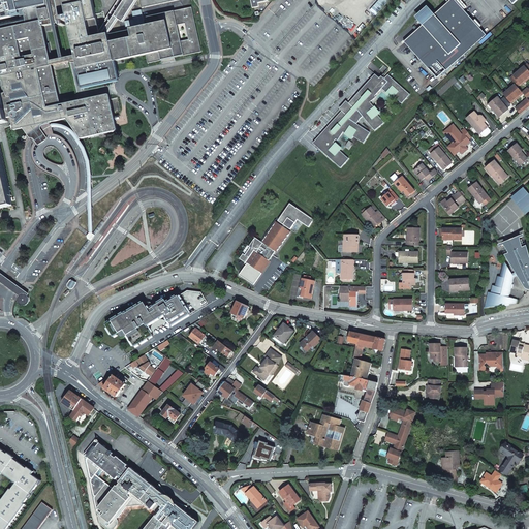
[(11,117),(14,130),(23,128),(28,135),(35,130),(35,131),(39,131),(40,127),(41,127),(40,125),(48,124),(50,124),(50,122),(66,118),(81,138),(98,134),(102,133),(116,130),(109,95),(78,101),(78,102),(60,105),(52,66),(79,60),(84,87),(102,83),(107,75),(107,74),(112,78),(115,71),(111,69),(112,68),(116,61),(147,54),(149,63),(162,60),(166,59),(166,62),(170,61),(170,58),(175,57),(201,52),(192,8),(148,18),(150,27),(110,35),(101,37),(100,32),(92,0),(58,0),(56,1),(56,0),(23,0),(28,21),(0,26),(0,208),(11,206),(0,150),(0,123),(8,122),(7,118),(11,117)]
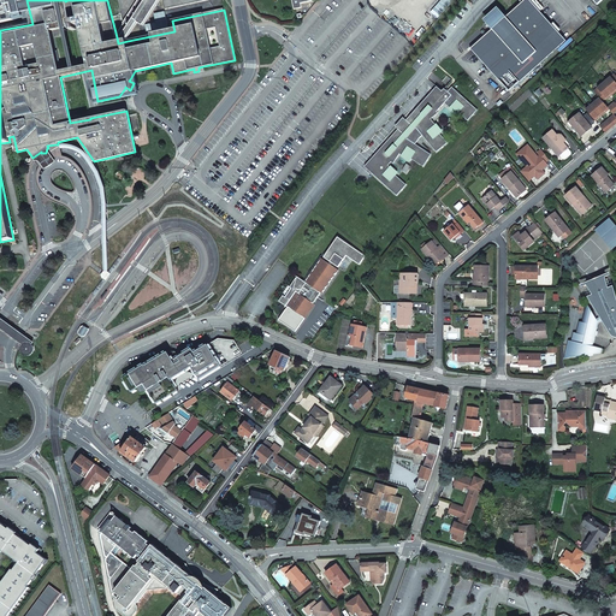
[(118,43),(128,41),(128,39),(138,23),(144,27),(160,0),(138,0),(124,23),(125,24),(117,37),(118,43)]
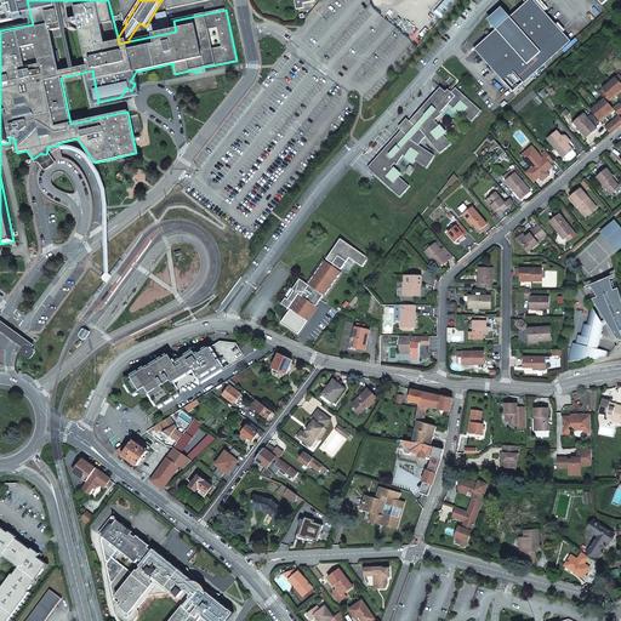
[(513,92),(571,41),(563,33),(560,35),(553,28),(557,24),(536,3),(533,7),(528,3),(511,17),(505,10),(494,20),(500,26),(499,27),(497,28),(496,30),(474,50),(513,92)]
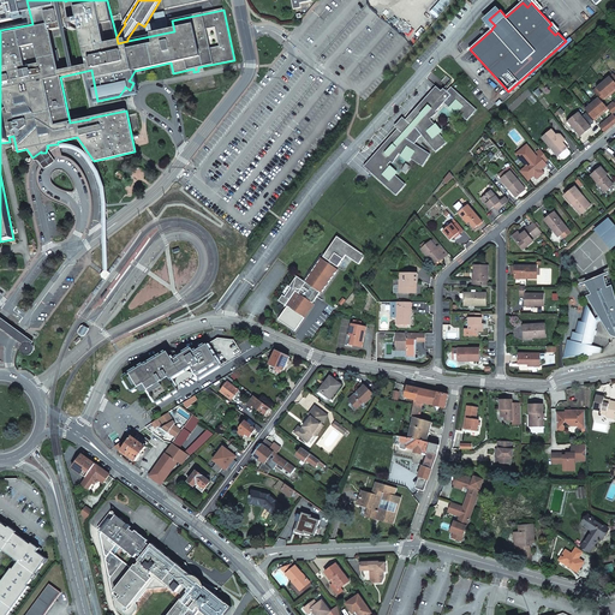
[(614,75),(614,73),(604,83),(613,94),(614,91),(614,75)]
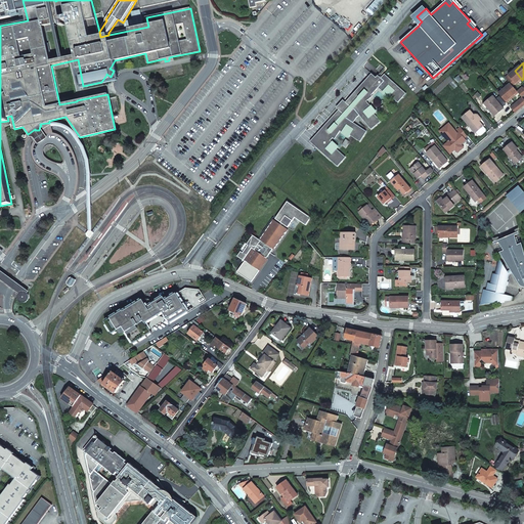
[(119,74),(111,68),(110,69),(114,71),(111,77),(106,74),(106,75),(115,80),(119,74)]
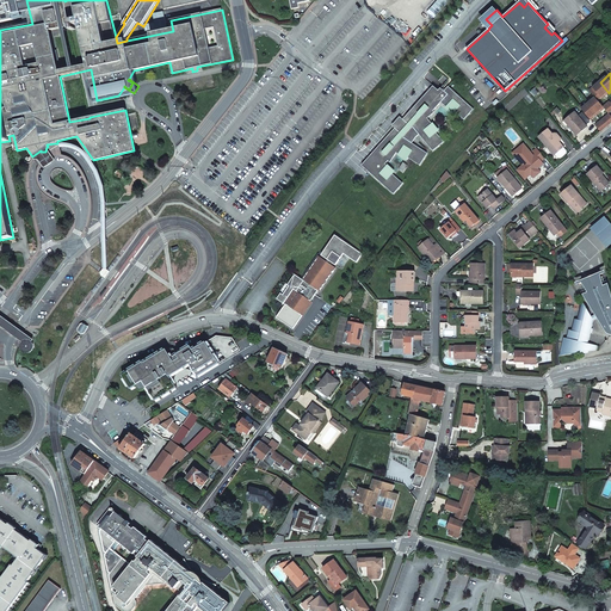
[(590,91),(593,96),(598,100),(602,98),(605,94),(605,96),(609,93),(600,82),(590,91)]
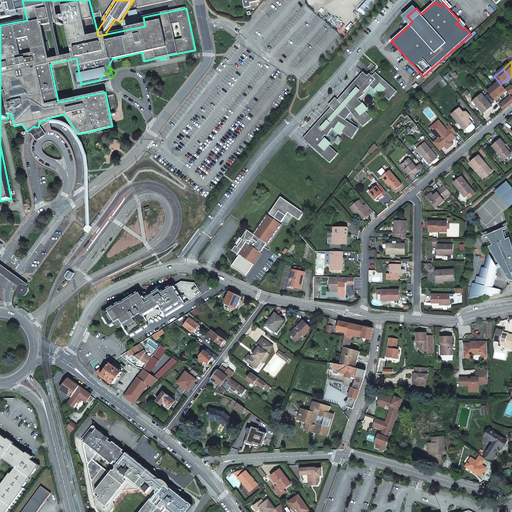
[(330,163),(338,154),(329,146),(330,144),(323,137),(325,135),(323,133),(325,131),(329,133),(332,128),(341,134),(342,132),(352,139),(358,128),(345,120),(348,115),(351,113),(363,127),(372,119),(366,111),(367,110),(358,99),(361,97),(359,93),(361,91),(363,93),(370,86),(380,95),(381,94),(389,100),(397,91),(383,81),(376,72),(372,76),(369,74),(367,76),(363,72),(338,100),(331,108),(303,139),(330,163)]
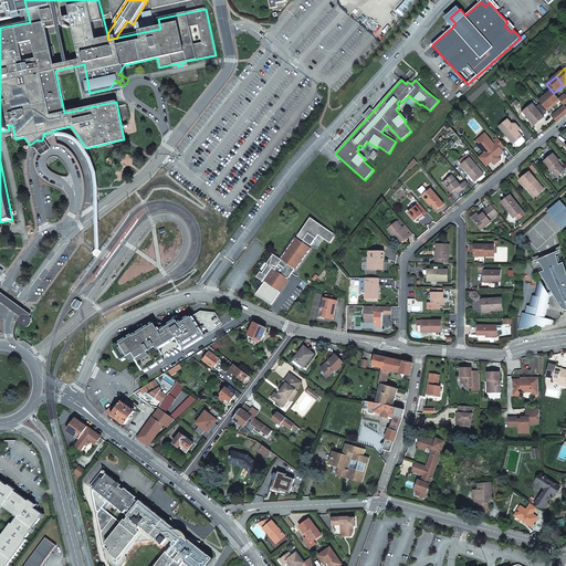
[(540,96),(537,98),(547,109),(551,107),(552,108),(557,103),(556,102),(559,100),(559,98),(554,93),(549,88),(547,90),(549,92),(542,98),(540,96)]
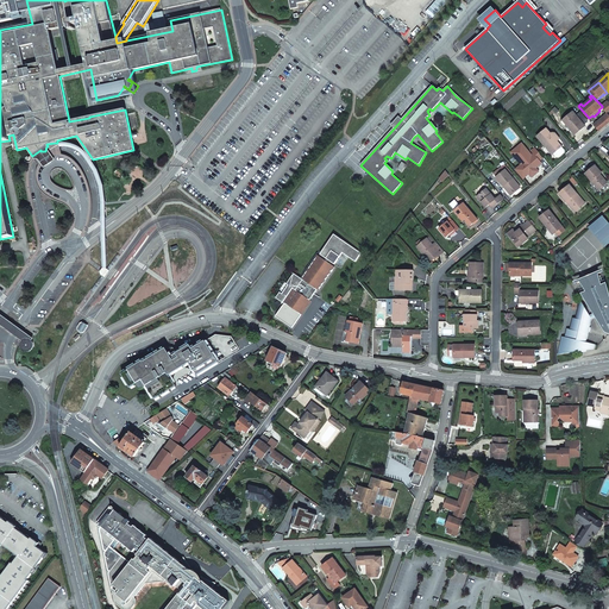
[(570,126),(569,126),(572,131),(576,136),(586,126),(573,112),(565,119),(570,126)]
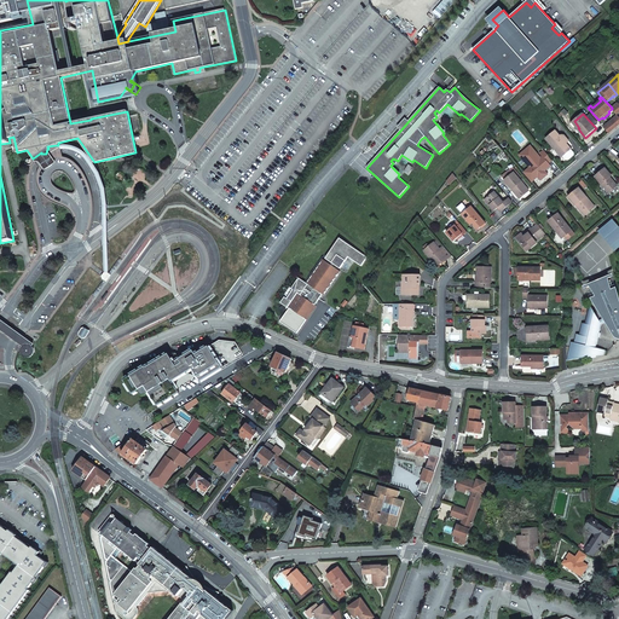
[(405,119),(397,127),(400,131),(409,121),(405,119)]
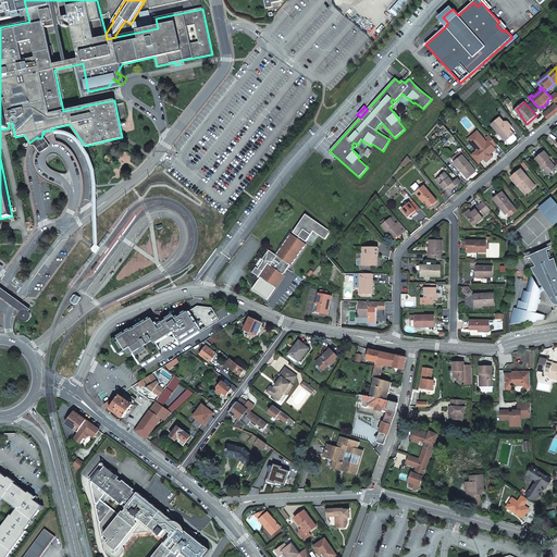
[(548,120),(553,115),(548,109),(543,114),(548,120)]
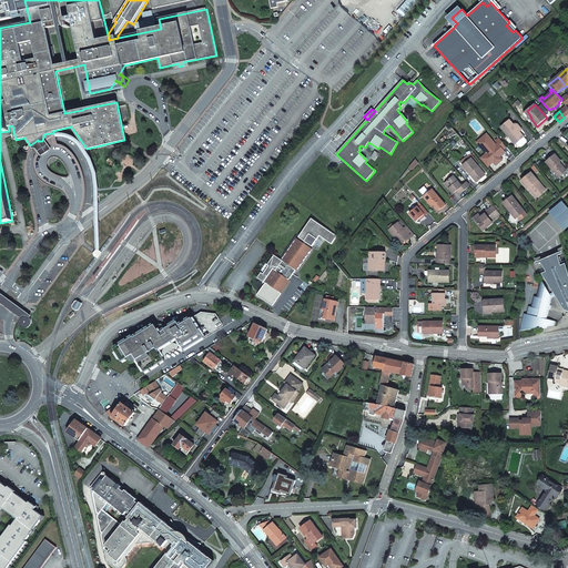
[(501,128),(510,139),(511,138),(516,143),(524,137),(509,120),(501,128)]
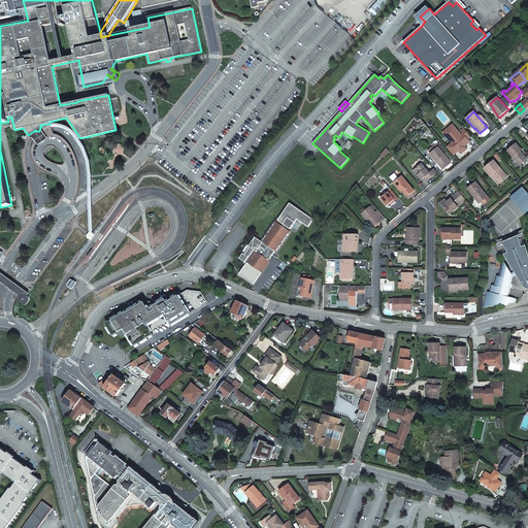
[(52,131),(51,128),(51,126),(50,124),(47,124),(40,125),(41,127),(40,127),(39,131),(35,131),(35,130),(28,135),(32,140),(38,149),(40,152),(44,149),(44,150),(53,142),(54,141),(53,138),(52,131)]
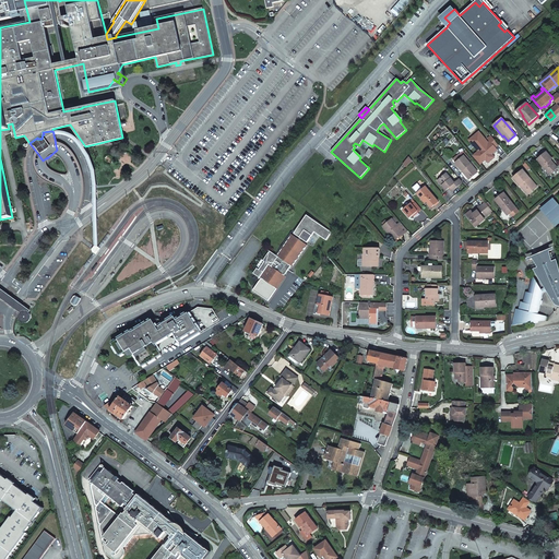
[(519,138),(515,134),(508,141),(511,144),(513,144),(519,140),(519,138)]
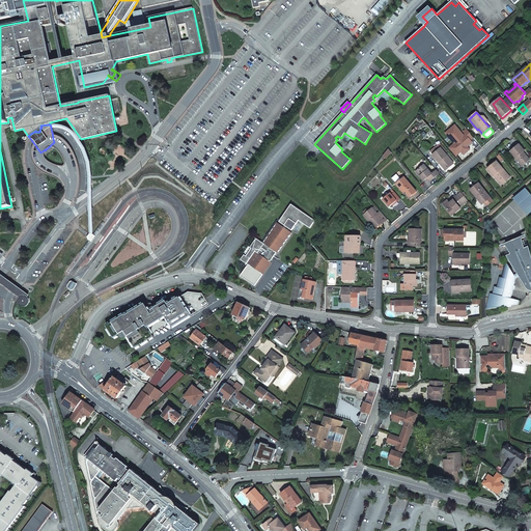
[(471,140),(474,137),(467,129),(464,132),(465,133),(466,134),(462,138),(454,144),(460,151),(472,142),(471,140)]
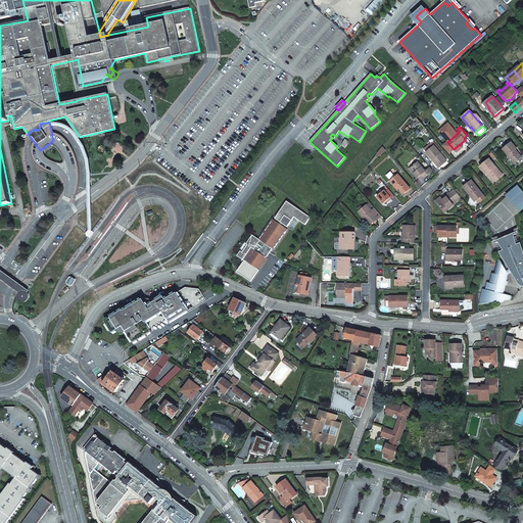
[(427,151),(434,146),(431,143),(425,148),(427,151)]
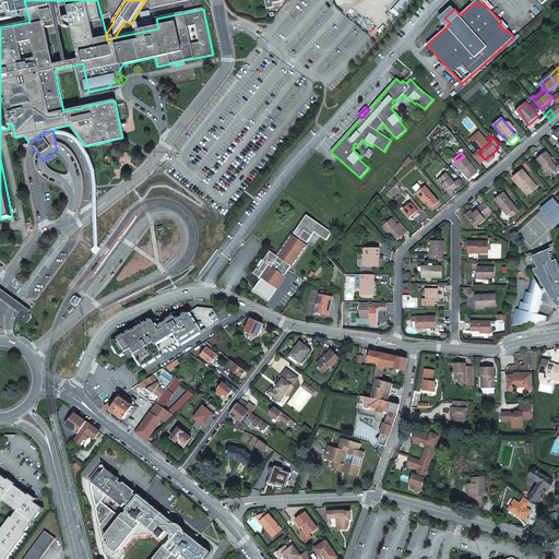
[(538,159),(544,166),(550,174),(557,168),(550,161),(552,159),(547,153),(538,159)]
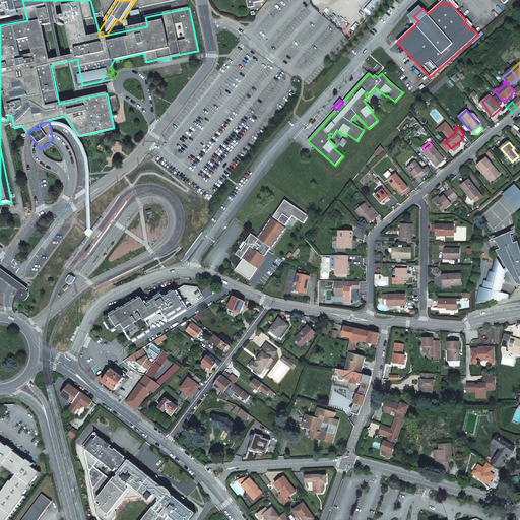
[(432,157),(438,166),(444,159),(432,145),(425,150),(425,151),(431,158),(432,157)]
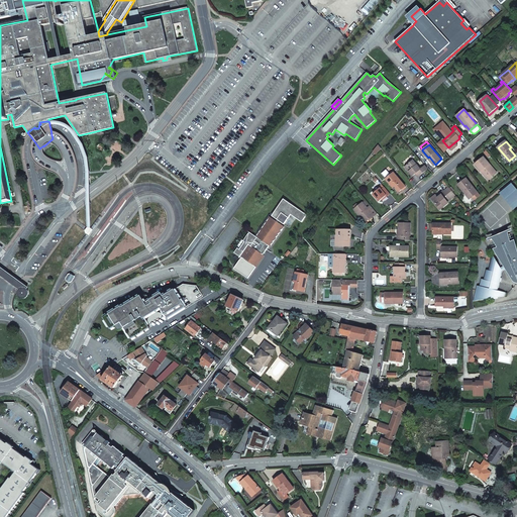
[(489,177),(492,177),(497,173),(484,158),(475,165),(481,172),(482,171),(485,174),(487,174),(489,177)]
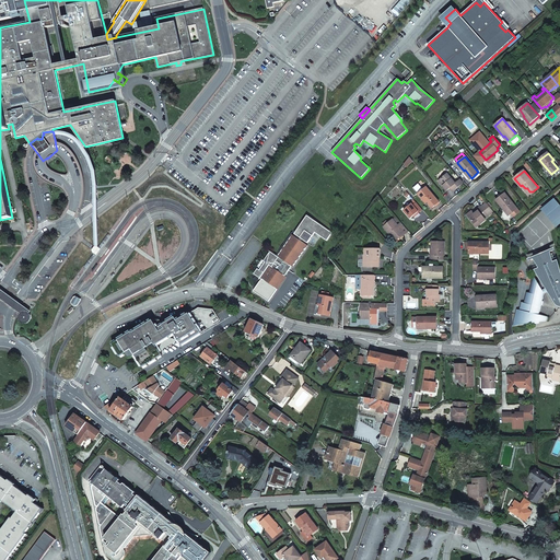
[(463,184),(459,181),(455,184),(447,174),(440,181),(447,190),(451,188),(453,191),(463,184)]
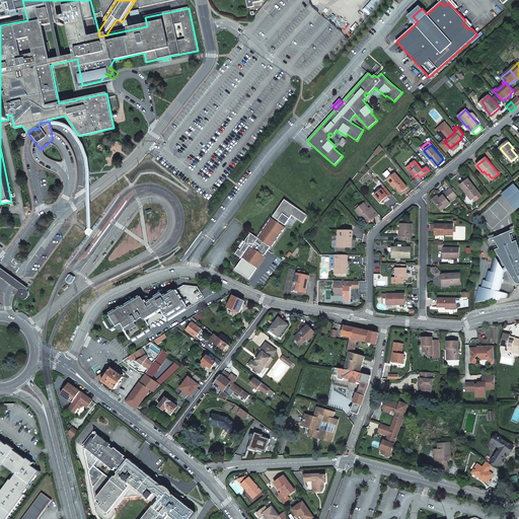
[(491,180),(494,177),(491,177),(489,174),(487,174),(484,171),(483,172),(491,180)]
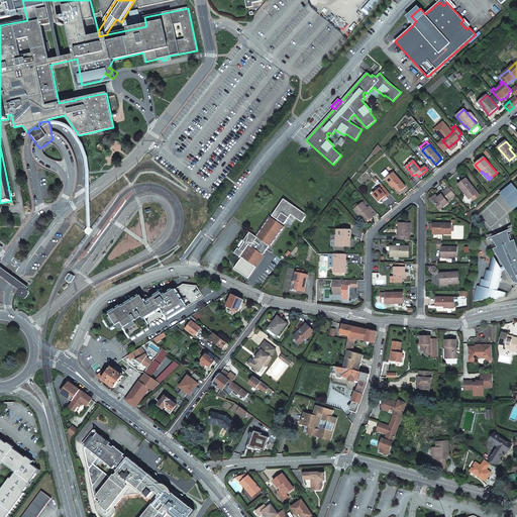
[(394,185),(400,192),(406,187),(394,173),(386,180),(392,187),(394,185)]
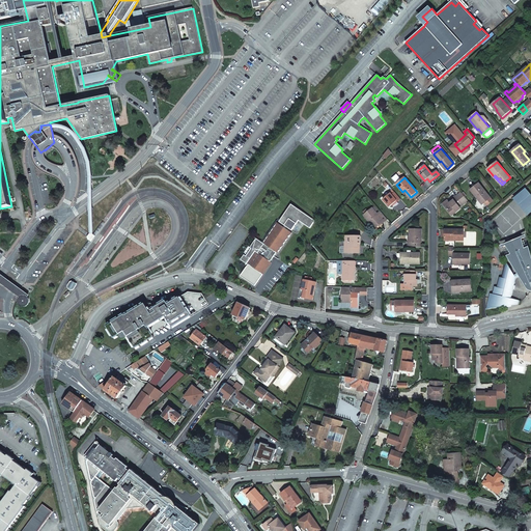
[(479,198),(483,203),(484,202),(487,205),(493,201),(478,184),(471,190),(478,199),(479,198)]
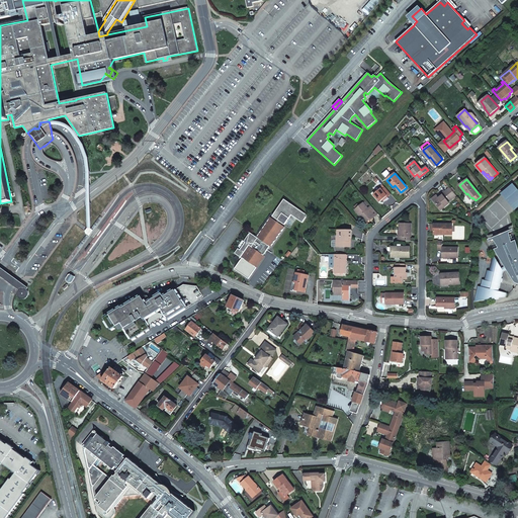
[(501,193),(501,194),(513,184),(512,183),(501,193)]
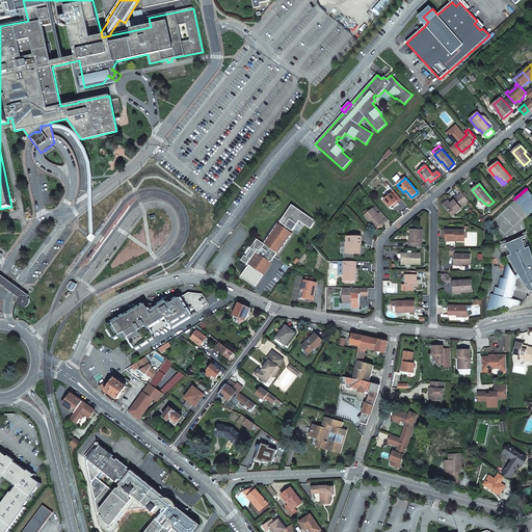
[(527,213),(531,209),(531,194),(527,189),(514,200),(527,213)]
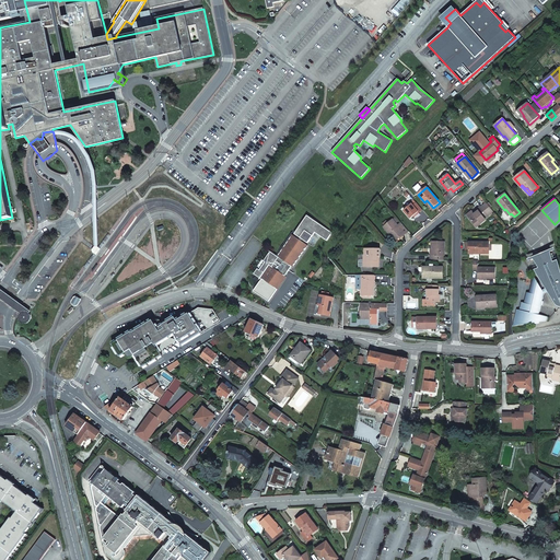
[(419,213),(422,210),(417,202),(413,206),(411,205),(404,211),(410,219),(419,212),(419,213)]
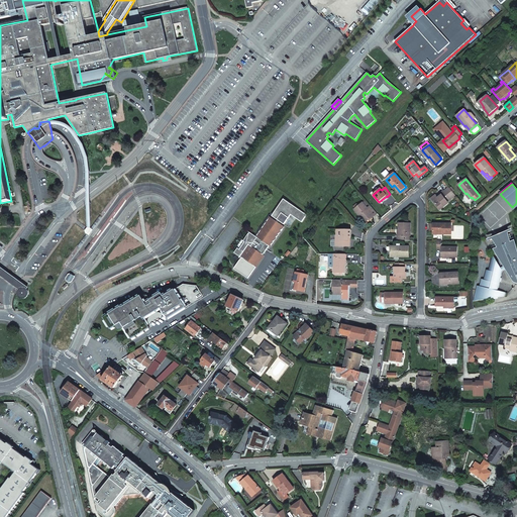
[(455,196),(448,189),(444,192),(443,193),(442,192),(439,195),(441,196),(433,203),(439,211),(448,204),(447,203),(455,196)]
